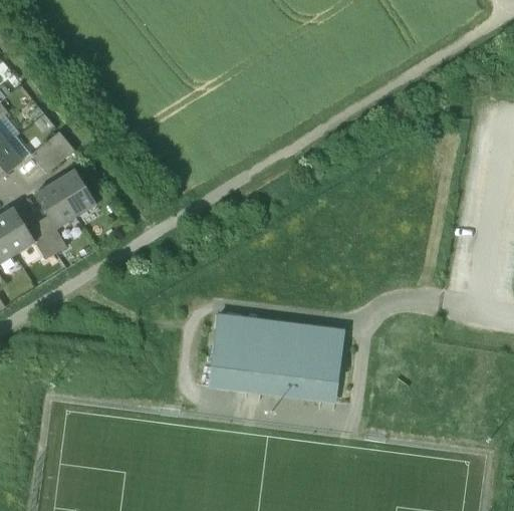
[(67,140),(59,131),(31,153),(39,163),(67,140)]
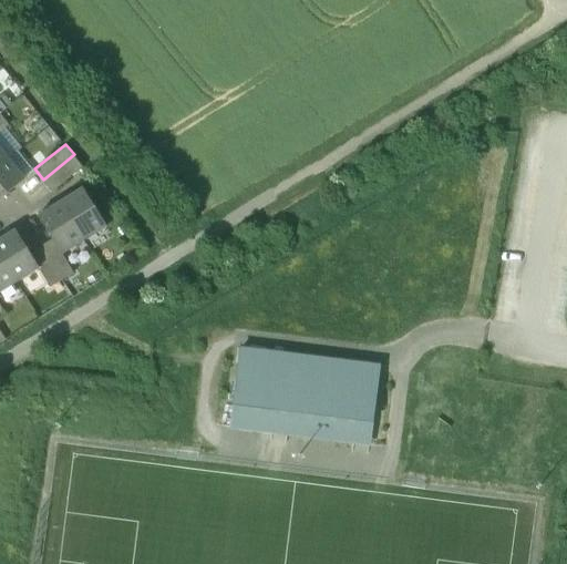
[(82,165),(74,154),(43,180),(52,191),(82,165)]
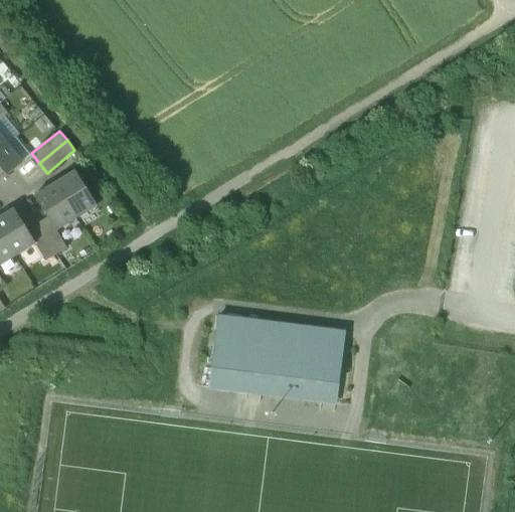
[(0,178),(22,161),(7,143),(0,148),(0,178)]
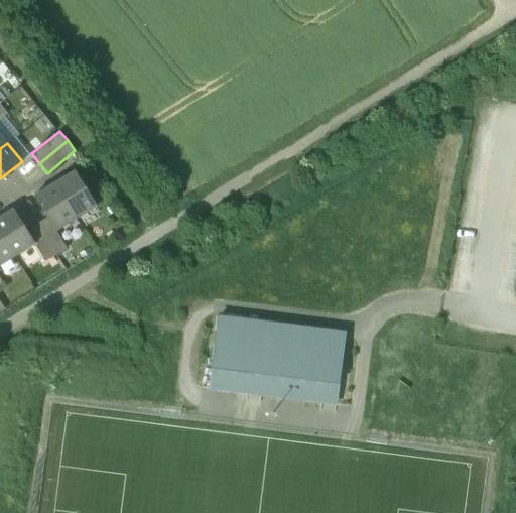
[(97,204),(76,169),(55,182),(77,217),(97,204)]
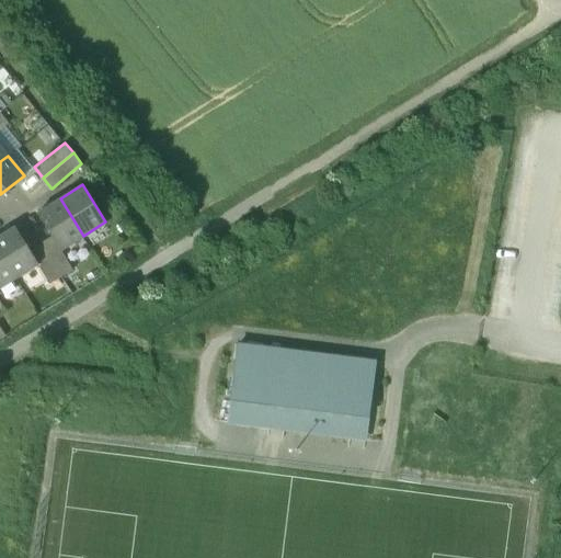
[(83,236),(60,198),(37,212),(52,235),(60,249),(61,249),(83,236)]
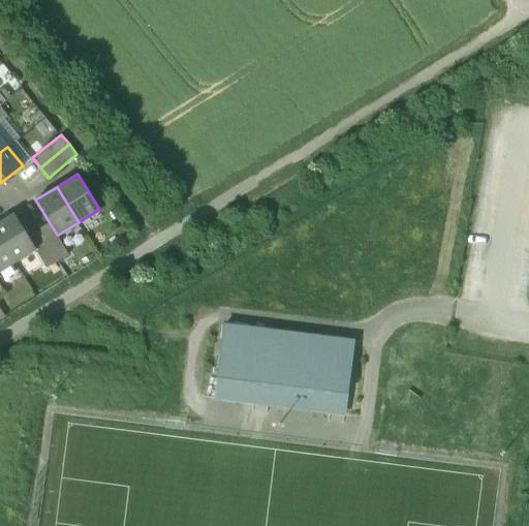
[(28,235),(14,213),(0,221),(0,236),(16,261),(36,248),(28,235)]
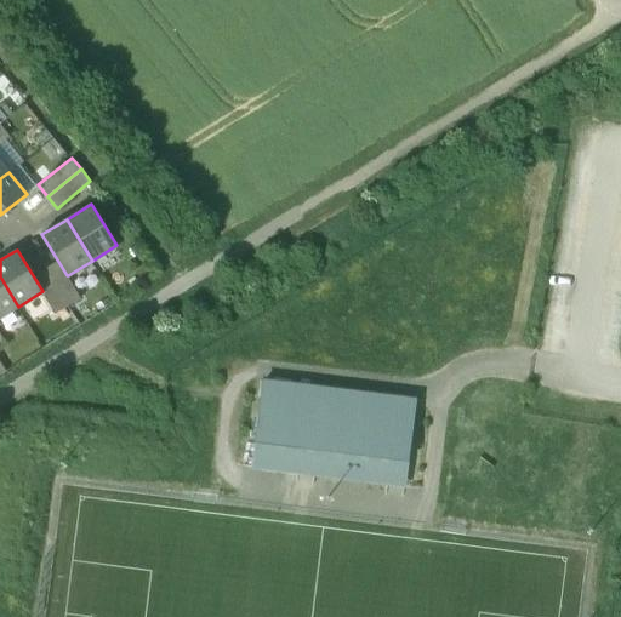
[(67,275),(57,260),(45,267),(68,304),(80,296),(68,275),(67,275)]
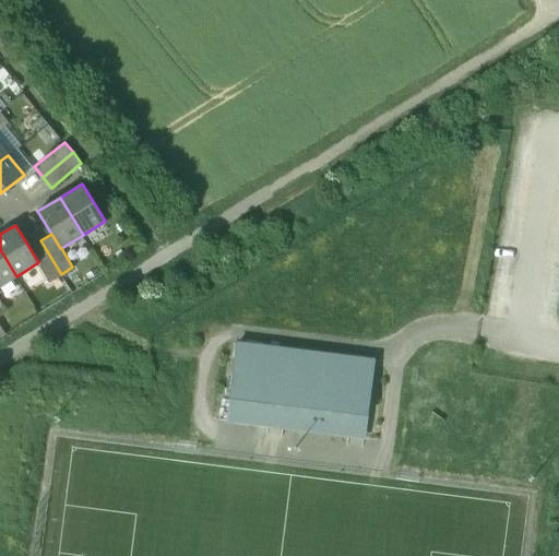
[(61,274),(40,240),(30,248),(38,262),(49,281),(61,274)]
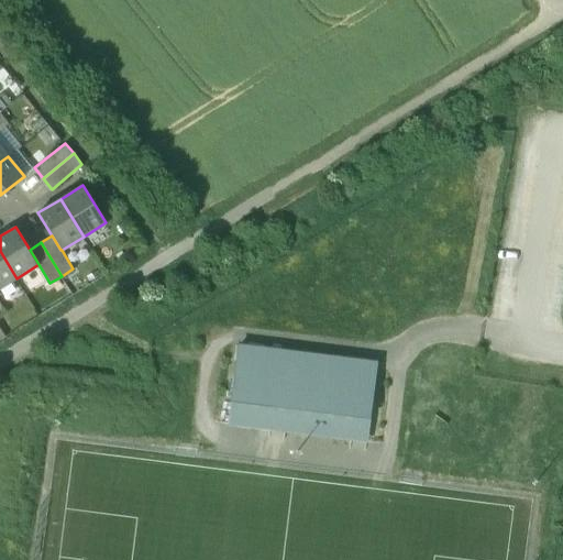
[(0,287),(17,278),(0,251),(0,287)]
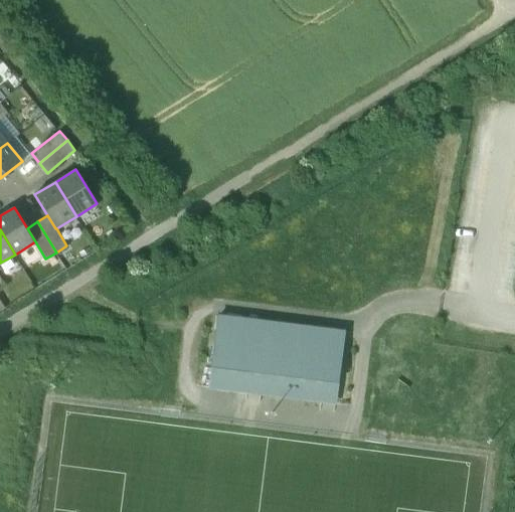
[(345,330),(218,315),(212,365),(338,381),(345,330)]
